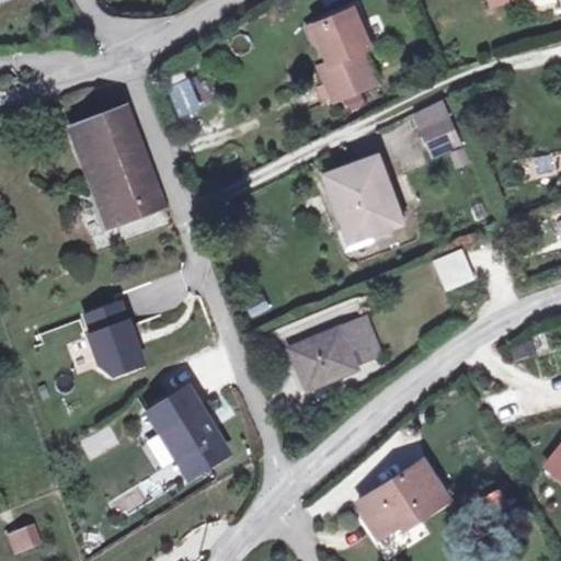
[(334,63),(323,68),(340,102),(380,83),(365,47),(375,43),(356,7),(319,24),(334,63)]
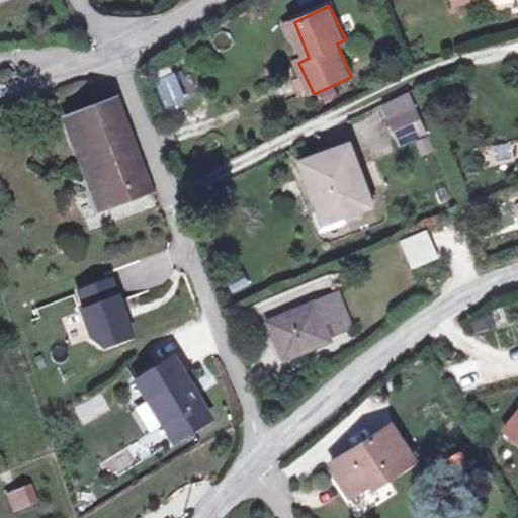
[(282,28),(298,63),(309,58),(294,22),(282,28)]
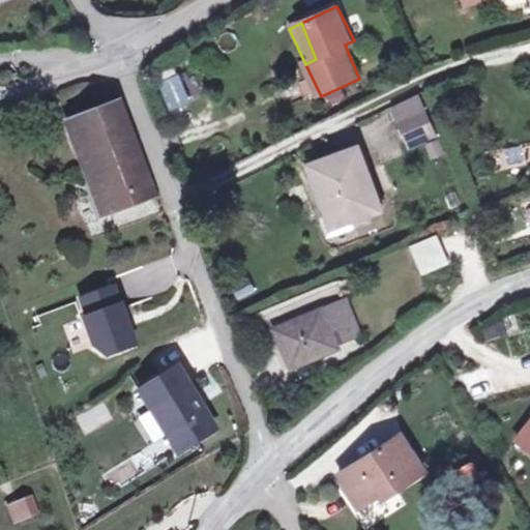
[(181,75),(159,80),(168,110),(188,105),(181,75)]
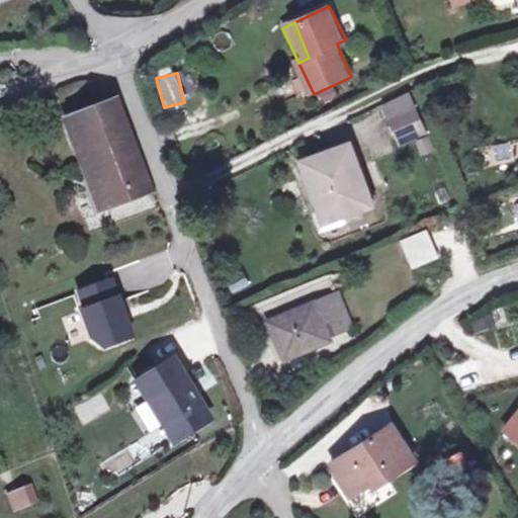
[(399,102),(406,116),(428,107),(422,92),(399,102)]
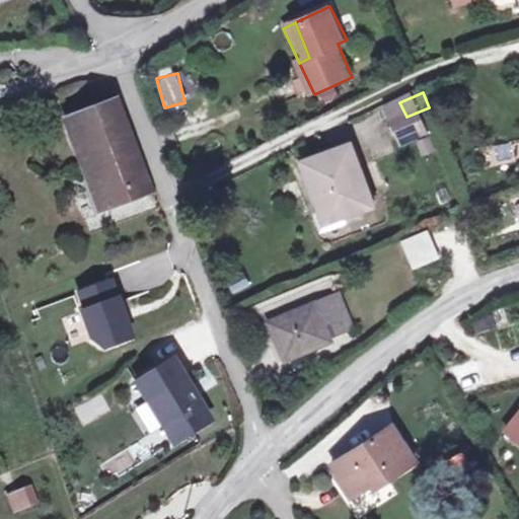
[(115,105),(68,123),(102,210),(149,193),(115,105)]
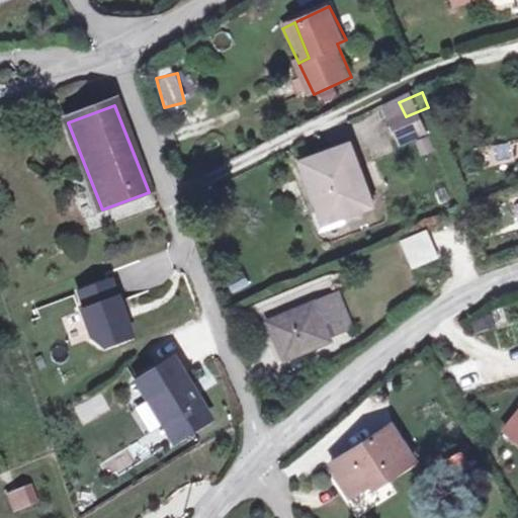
[(428,107),(406,116),(416,140),(438,130),(428,107)]
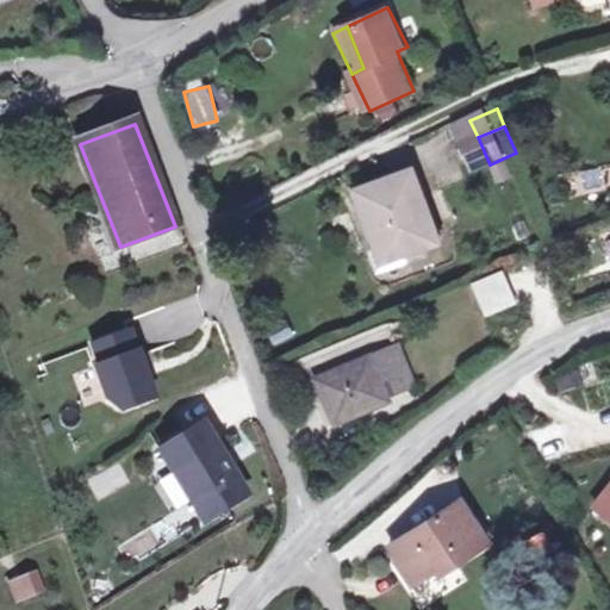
[(414,174),(359,194),(380,254),(400,247),(405,259),(440,246),(414,174)]
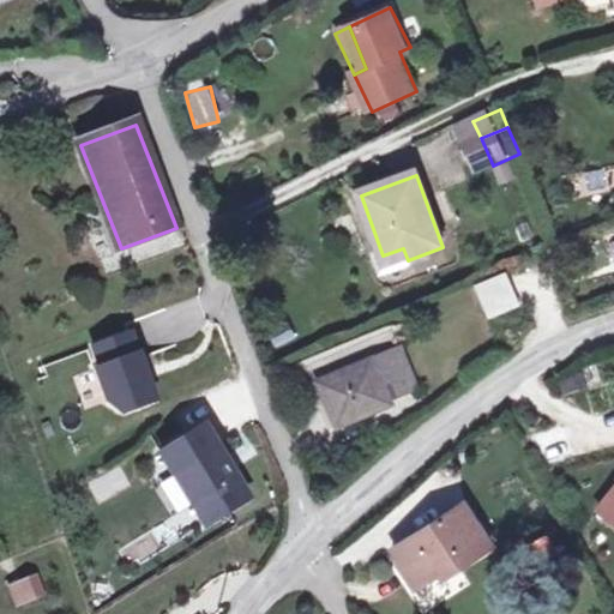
[(403,248),(383,256),(390,275),(410,268),(408,260),(403,248)]
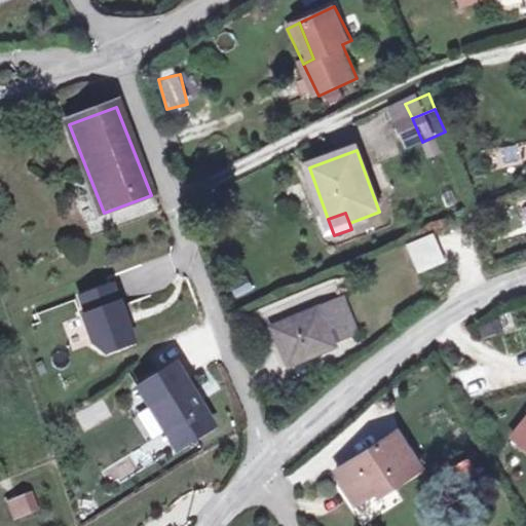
[(436,233),(412,242),(422,268),(446,258),(436,233)]
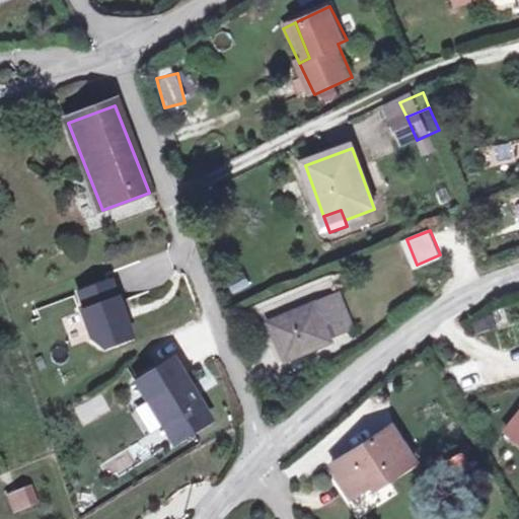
[(110,290),(79,301),(85,318),(81,319),(90,347),(101,356),(131,347),(110,290)]
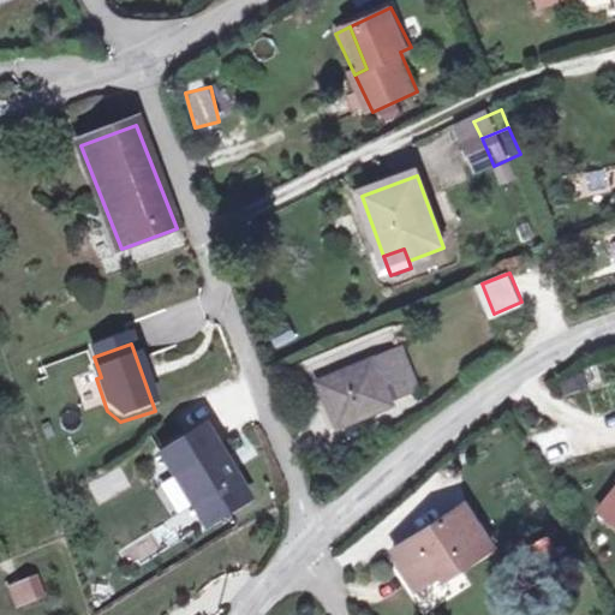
[(402,345),(321,381),(342,428),(398,402),(394,395),(421,383),(402,345)]
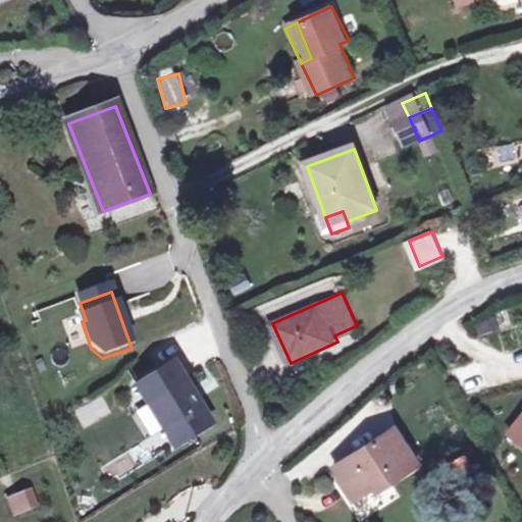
[(506,305),(465,325),(473,341),(514,320),(506,305)]
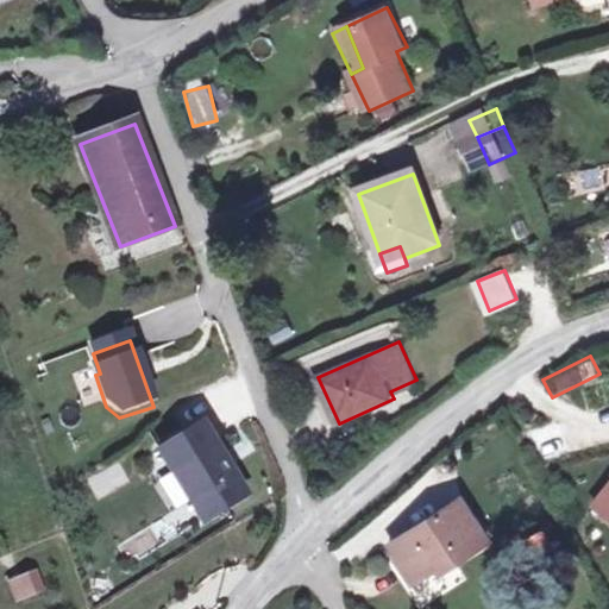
[(202,422),(158,449),(171,470),(179,465),(196,496),(189,500),(201,520),(245,494),(202,422)]
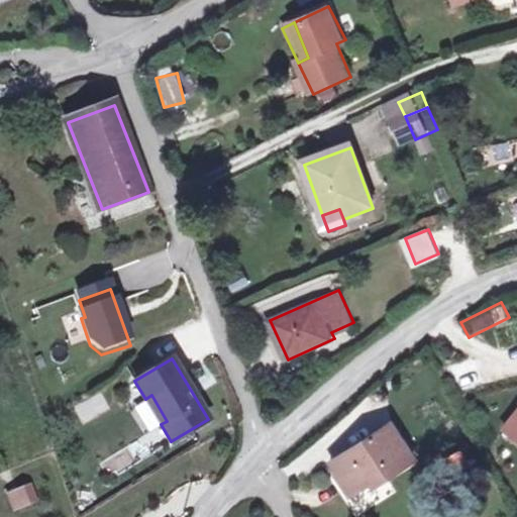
[(74,409),(81,424),(108,411),(101,396),(74,409)]
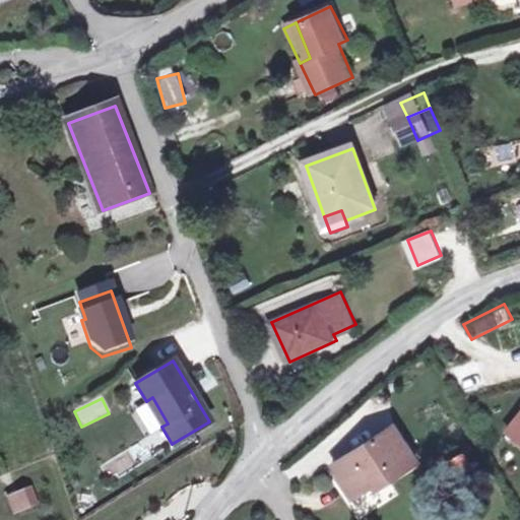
[(519,414),(507,431),(519,441),(519,414)]
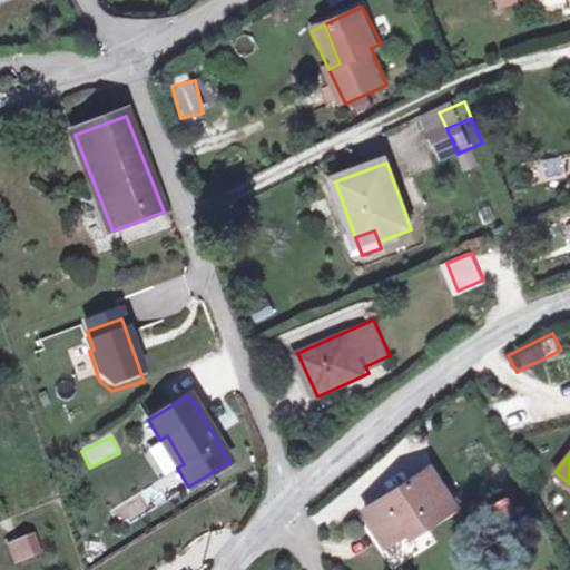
[(394,546),(415,531),(433,517),(441,528),(468,507),(439,465),(371,511),(394,546)]
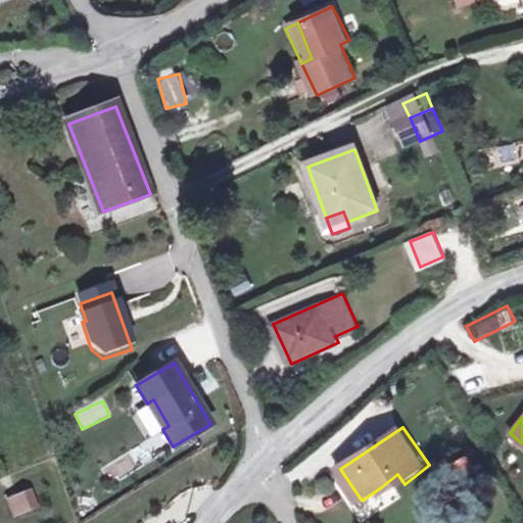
[(126,457),(104,468),(112,484),(135,473),(126,457)]
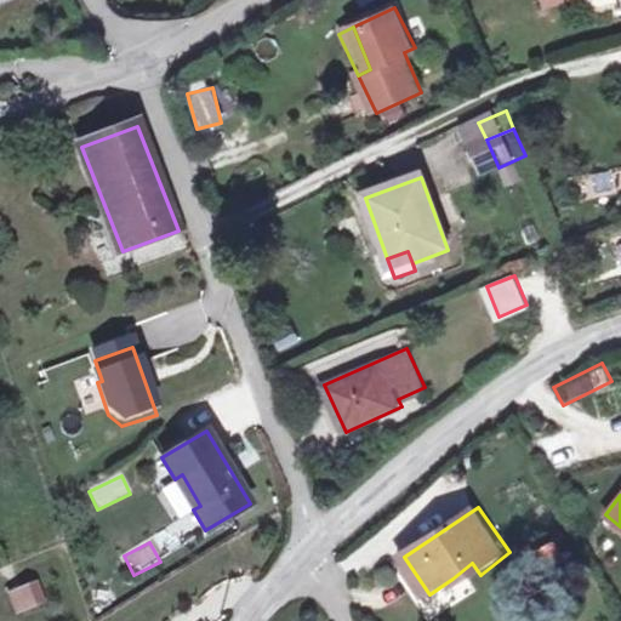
[(460,590),(480,575),(472,563),(453,579),(460,590)]
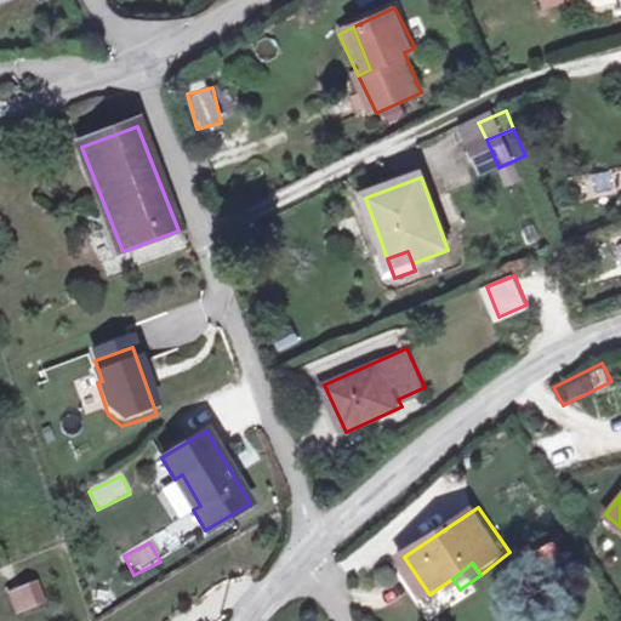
[(6,593),(16,616),(47,602),(38,579),(6,593)]
